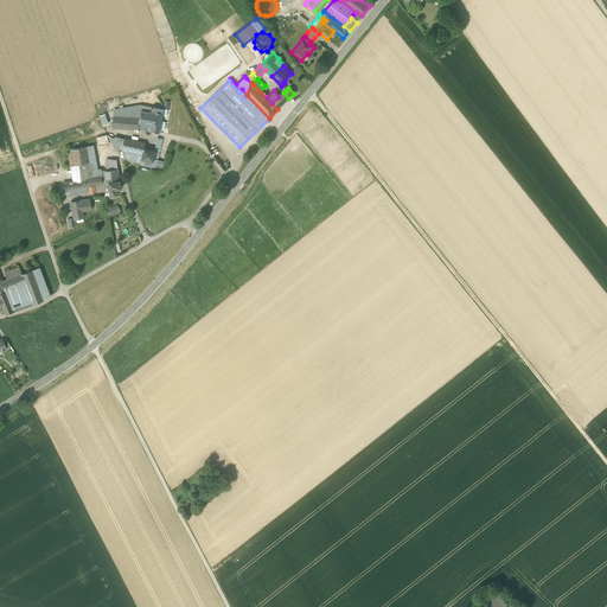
[(278,109),(285,102),(279,96),(279,97),(272,103),(278,109)]
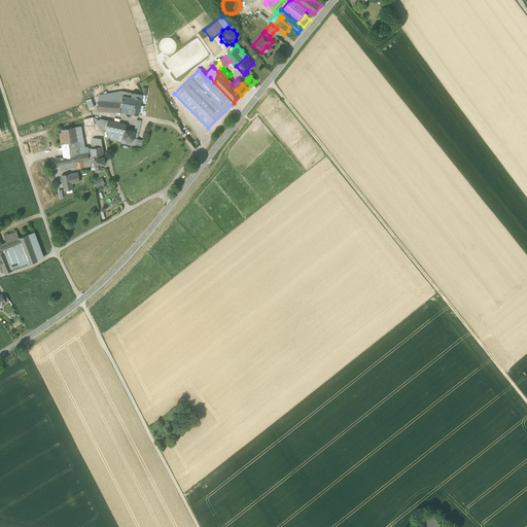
[(119,112),(120,107),(119,107),(120,102),(121,96),(131,98),(132,93),(123,92),(99,96),(98,101),(97,111),(119,112)]
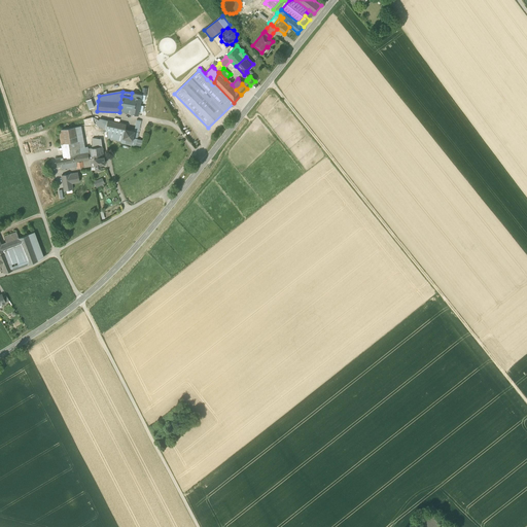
[(132,93),(131,98),(136,99),(134,109),(131,109),(130,114),(137,115),(141,95),(132,93)]
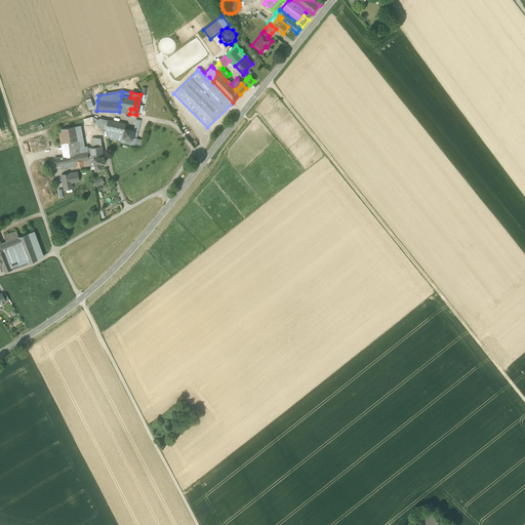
[(119,107),(120,107),(130,109),(133,109),(135,98),(130,97),(121,95),(120,102),(119,107)]
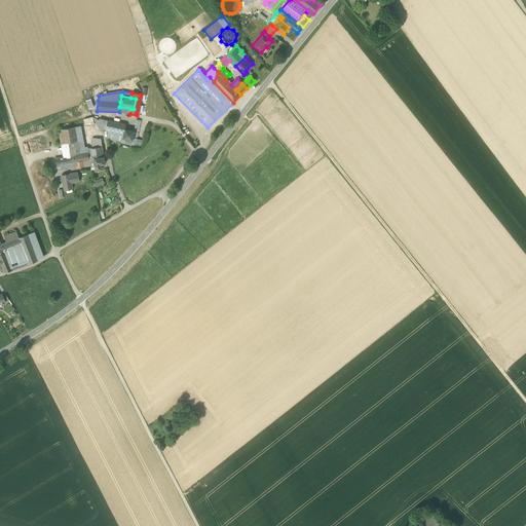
[(90,99),(85,101),(88,109),(94,107),(90,99)]
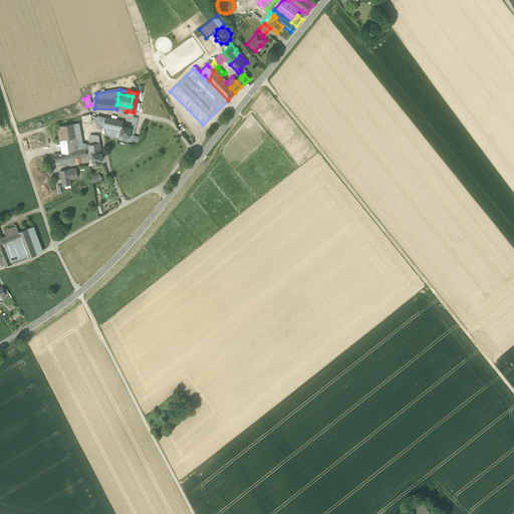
[(95,117),(89,114),(92,120),(97,123),(102,126),(103,122),(95,117)]
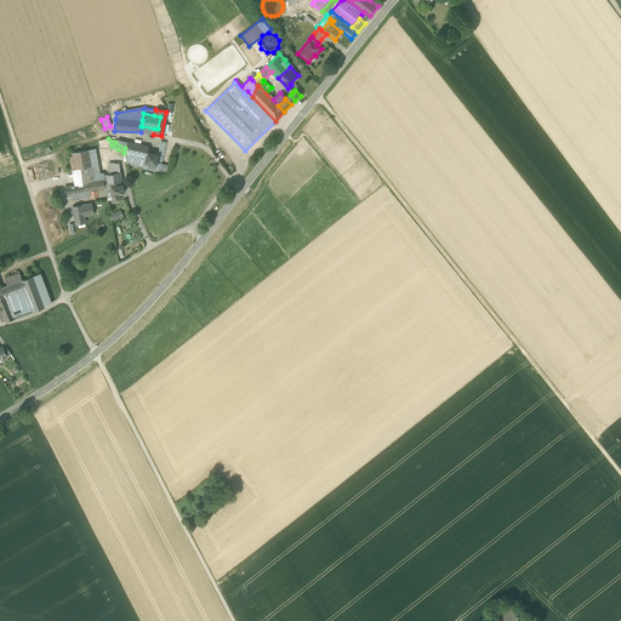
[(126,142),(125,148),(124,153),(124,154),(126,154),(146,158),(147,152),(148,147),(126,142)]
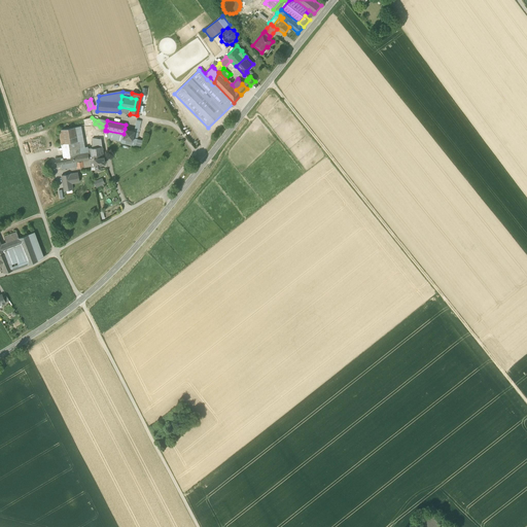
[(64,143),(66,151),(67,156),(88,153),(89,160),(90,160),(88,148),(88,146),(84,147),(81,127),(59,130),(62,144),(64,143)]
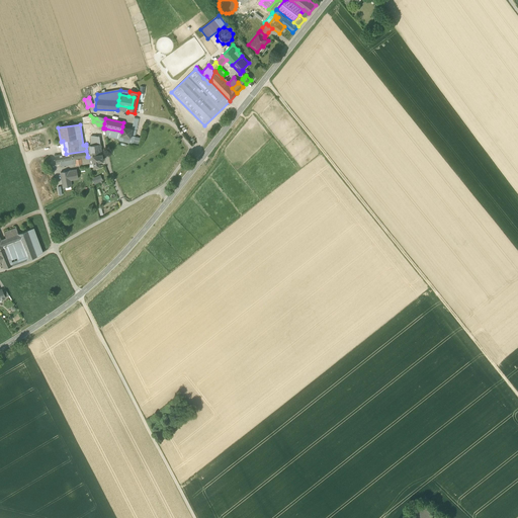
[(132,128),(122,126),(121,132),(120,137),(130,139),(131,136),(133,128),(132,128)]
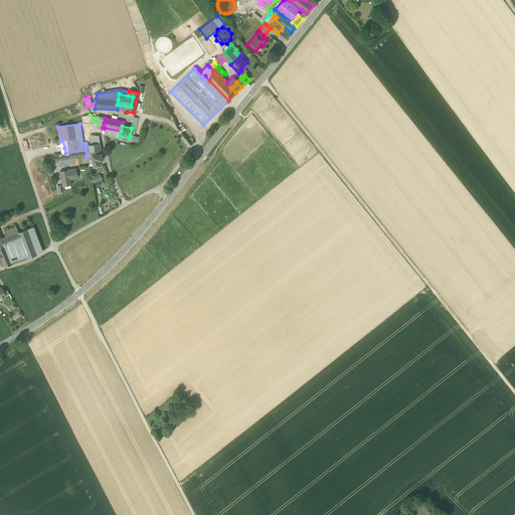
[(121,131),(105,128),(105,136),(118,139),(132,143),(134,136),(130,135),(129,138),(120,136),(121,131)]
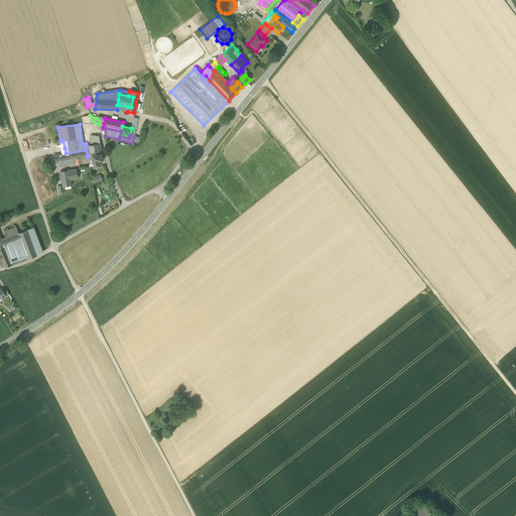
[(91,135),(90,145),(100,143),(99,136),(91,135)]
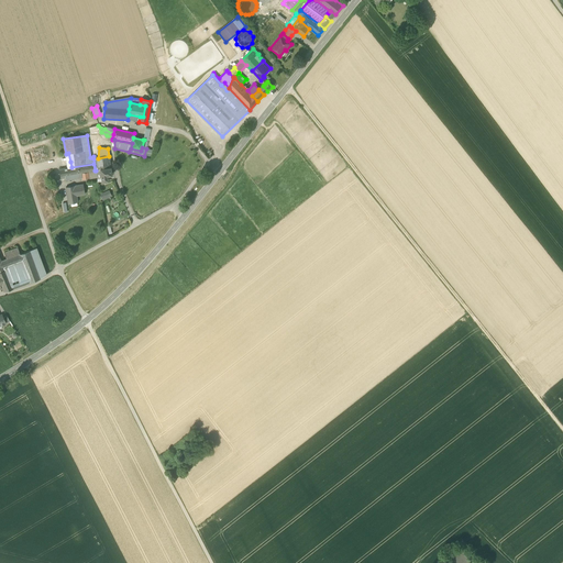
[(98,158),(94,158),(96,170),(100,169),(110,167),(109,156),(98,158)]
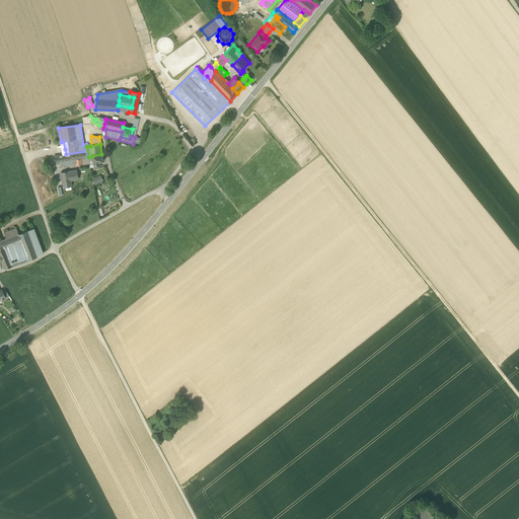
[(86,151),(66,154),(62,155),(55,156),(56,163),(75,159),(81,158),(87,157),(86,151)]
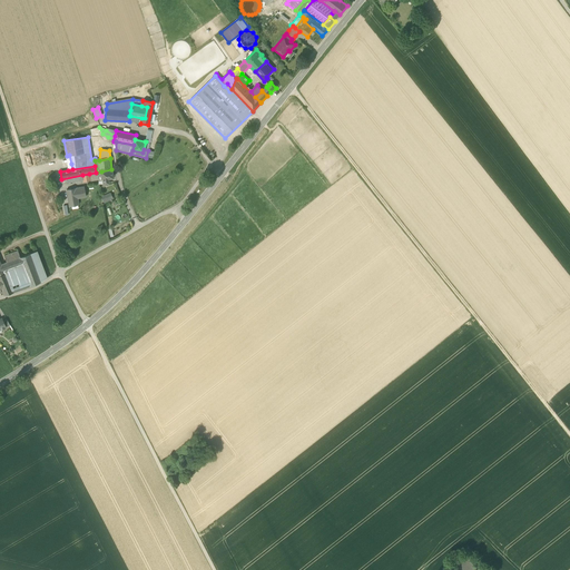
[(101,172),(102,180),(102,184),(109,183),(108,178),(110,178),(110,175),(112,175),(111,169),(101,172)]
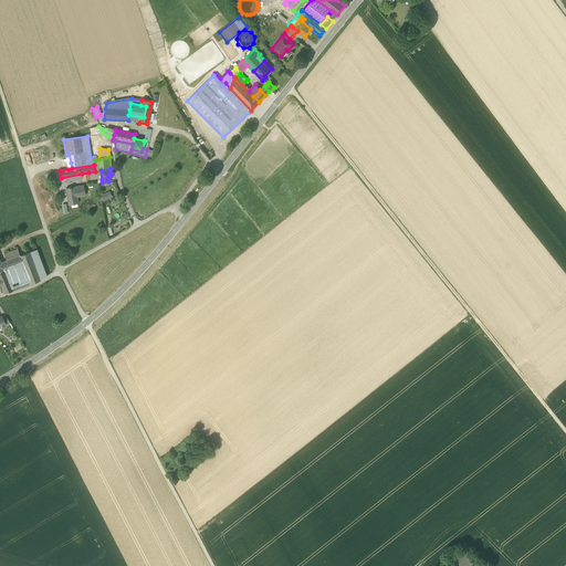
[(83,186),(66,189),(67,200),(69,199),(70,205),(71,205),(77,203),(76,197),(85,196),(83,186)]
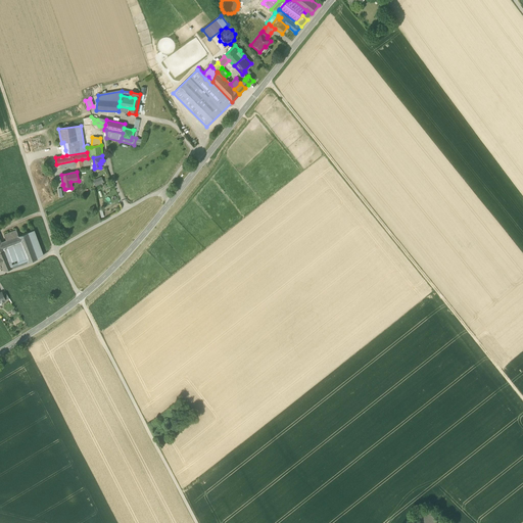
[(4,235),(6,241),(17,237),(18,236),(16,231),(4,235)]
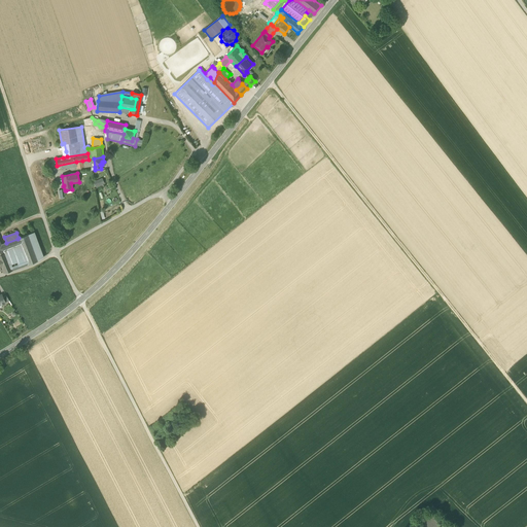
[(34,233),(28,235),(37,260),(43,257),(34,233)]
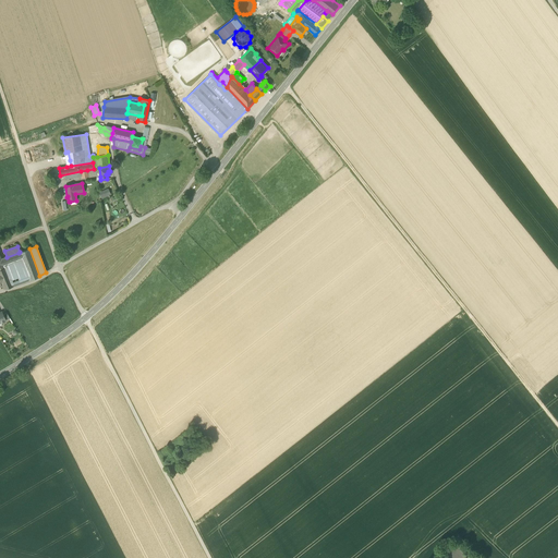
[(28,280),(39,276),(29,249),(20,252),(19,253),(21,259),(28,280)]
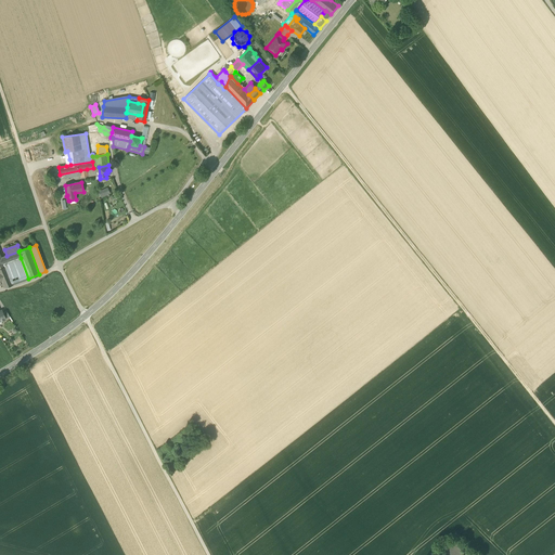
[(7,256),(10,262),(21,258),(18,252),(7,256)]
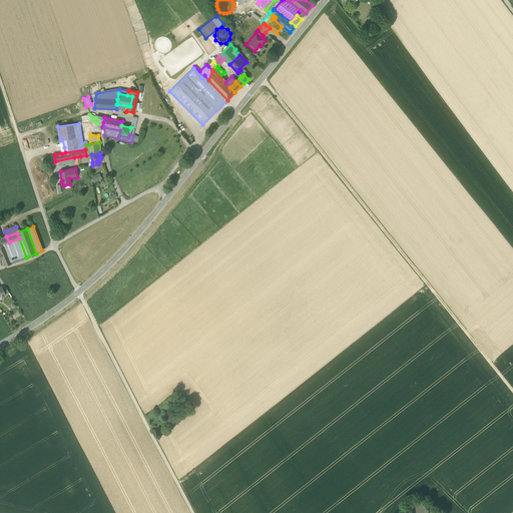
[(3,266),(12,263),(4,243),(2,237),(1,238),(0,235),(0,258),(2,263),(3,266)]
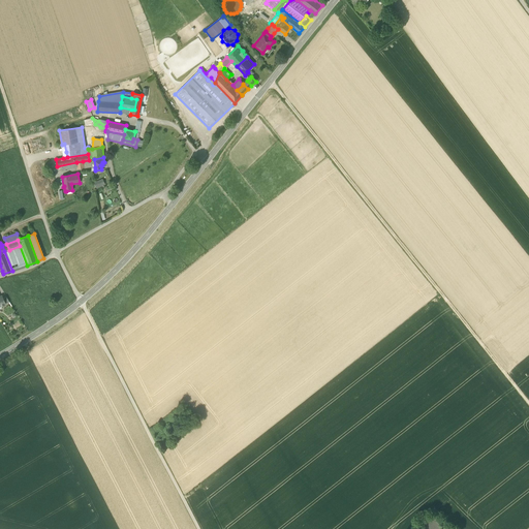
[(27,266),(20,246),(9,250),(4,251),(12,271),(22,268),(27,266)]
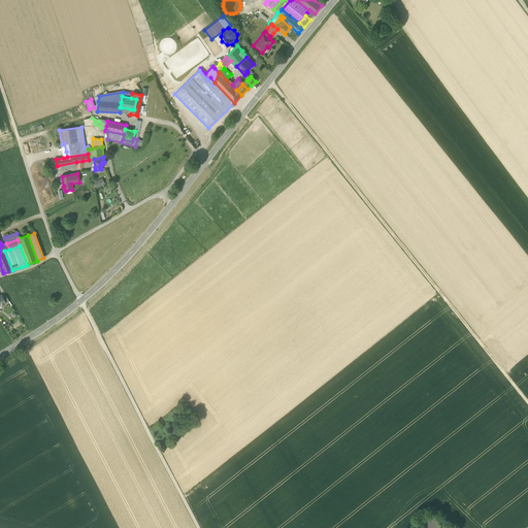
[(438,527),(439,527),(439,526),(439,524),(438,523),(437,521),(436,520),(435,519),(434,518),(432,517),(430,517),(429,517),(427,518),(425,518),(424,519),(423,520),(422,522),(421,523),(421,525),(421,527),(438,527)]
